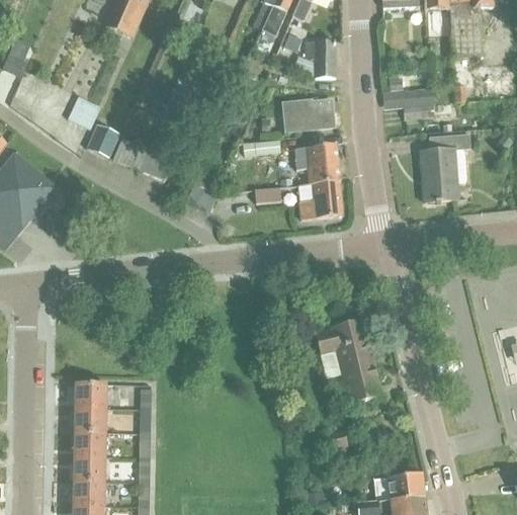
[(139,0),(115,0),(104,24),(132,37),(149,0),(139,0)]
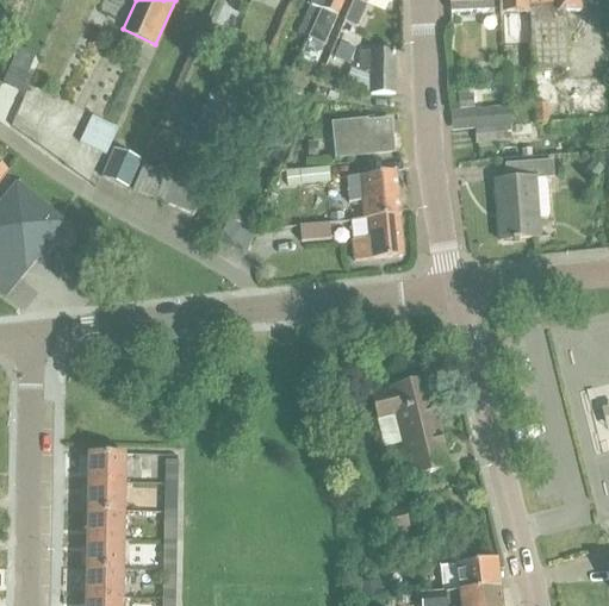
[(323,0),(321,8),(308,37),(324,44),(343,0),(323,0)]
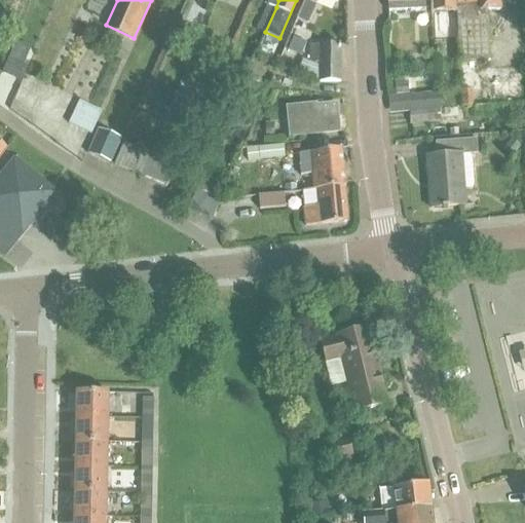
[(304,0),(297,19),(307,23),(317,0),(337,0),(304,0)]
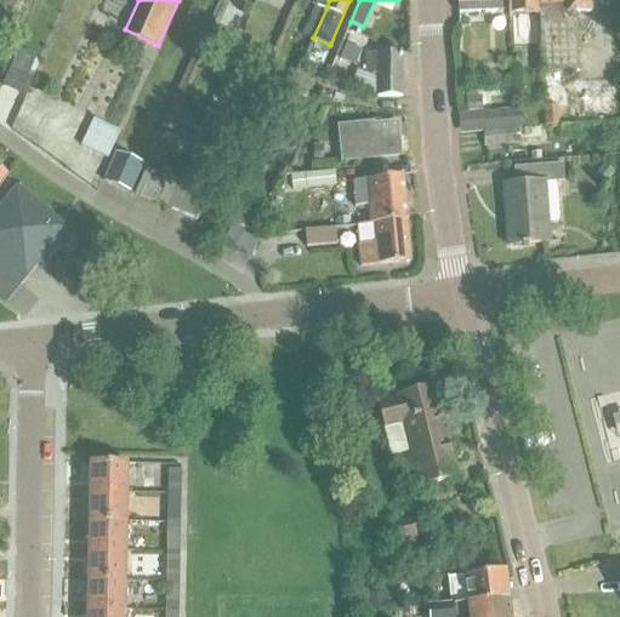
[(495,9),(495,0),(458,0),(459,10),(495,9)]
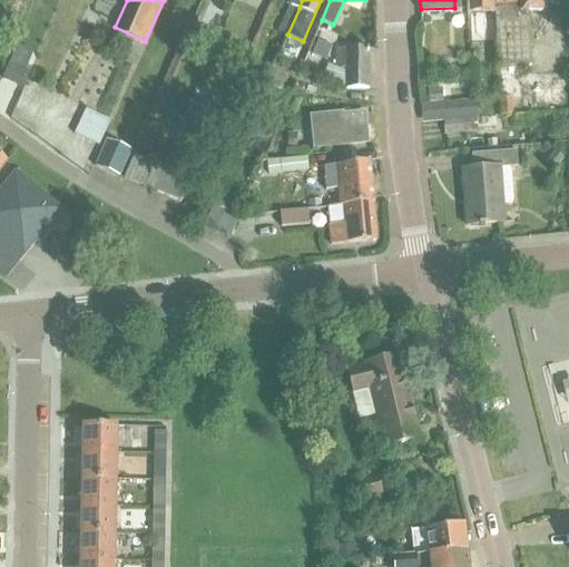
[(466,0),(466,8),(467,12),(469,12),(470,41),(496,40),(494,25),(493,0),(466,0)]
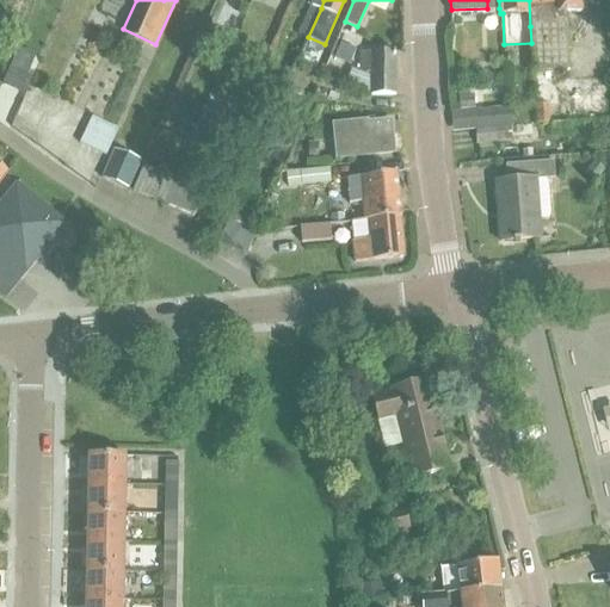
[(529,0),(530,26),(531,43),(533,72),(533,73),(570,69),(566,11),(581,10),(580,0),(529,0)]
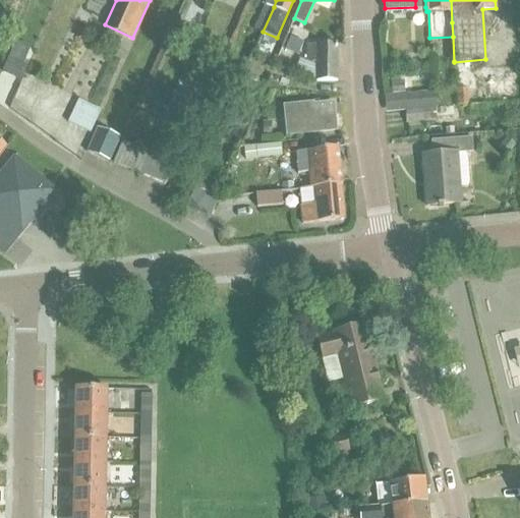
[(17,76),(31,44),(15,38),(2,70),(17,76)]
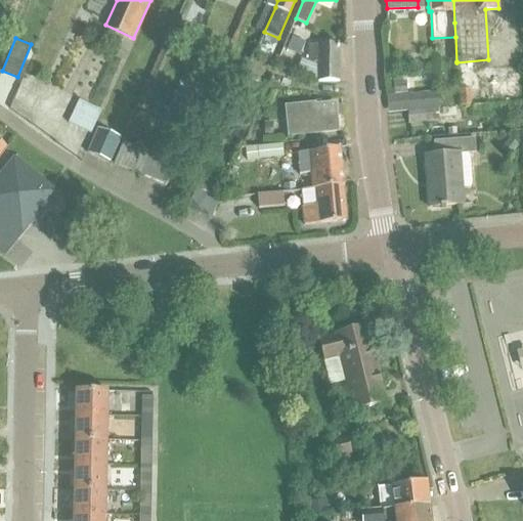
[(317,61),(317,80),(339,80),(338,42),(309,43),(309,61),(317,61)]
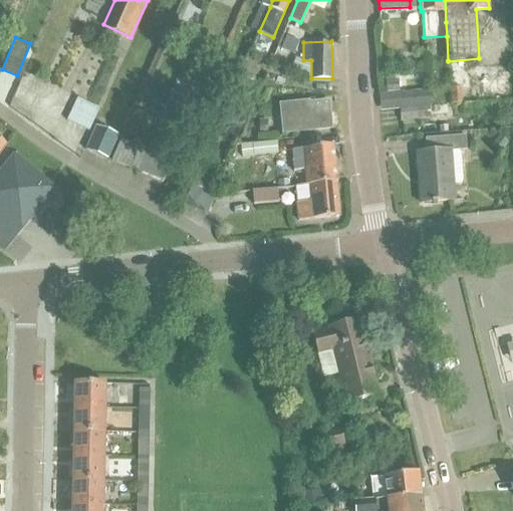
[(397,76),(385,77),(387,88),(398,87),(397,76)]
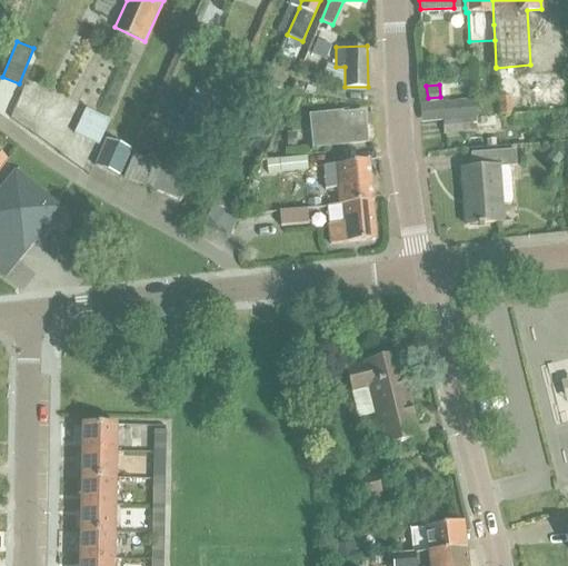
[(220,105),(192,92),(183,115),(211,127),(220,105)]
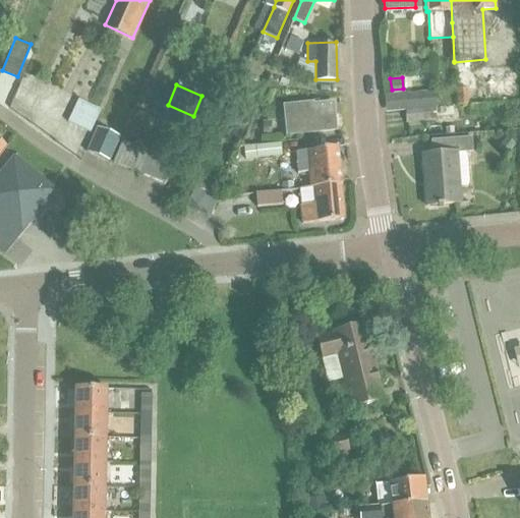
[(468,103),(466,87),(457,88),(458,104),(468,103)]
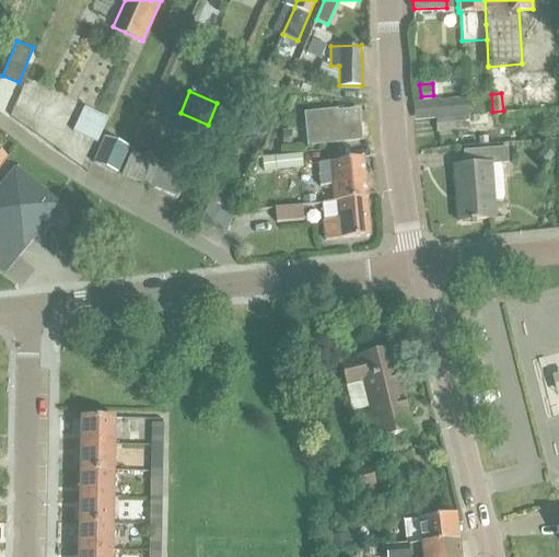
[(467,112),(466,100),(434,102),(435,115),(467,112)]
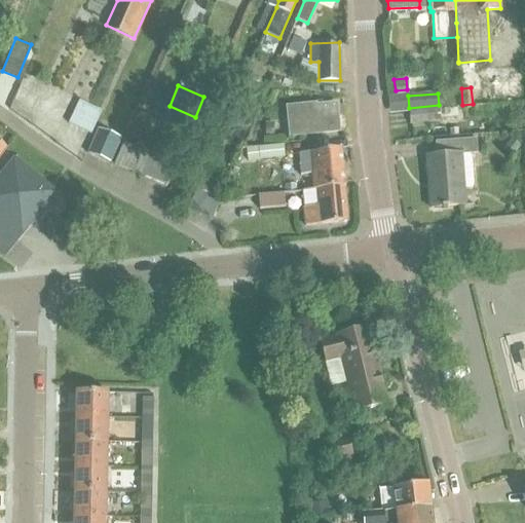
[(91,131),(102,108),(79,98),(69,120),(91,131)]
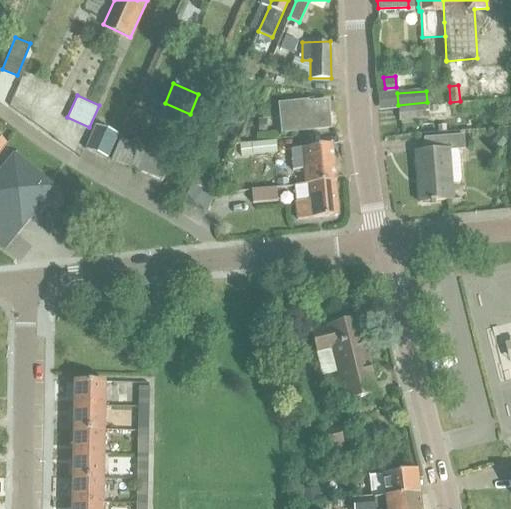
[(306,100),(279,103),(282,132),(329,128),(327,100),(307,102),(306,100)]
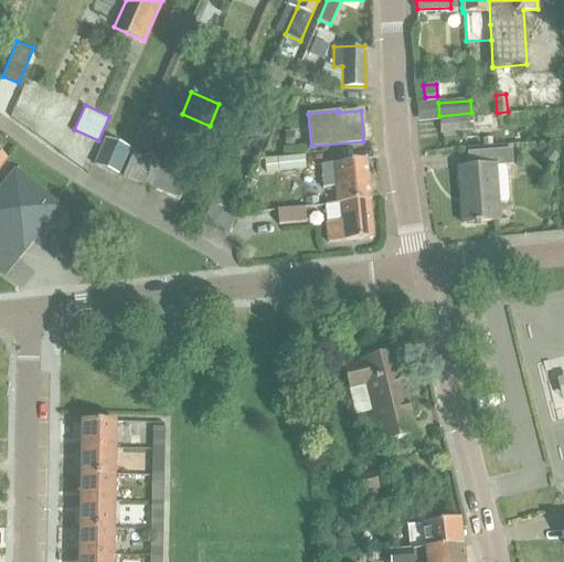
[(471,115),(439,117),(440,130),(472,127),(472,124),(471,115)]
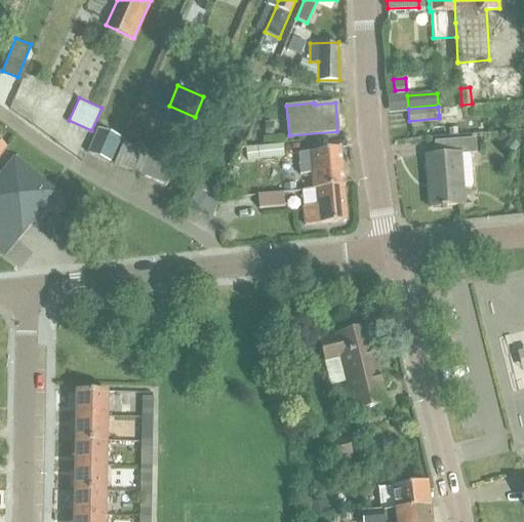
[(273,122),(265,122),(265,135),(274,134),(273,122)]
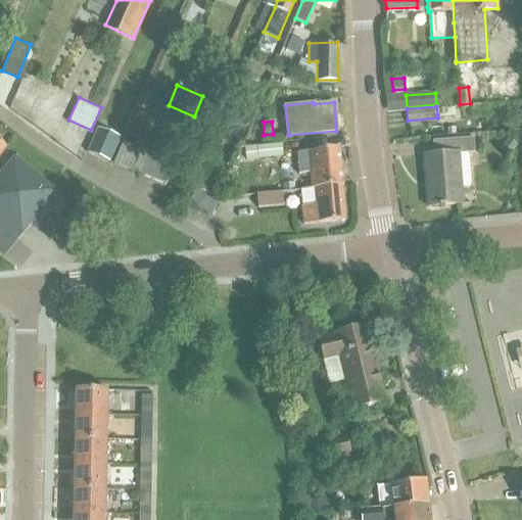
[(109,158),(120,133),(99,124),(88,149),(109,158)]
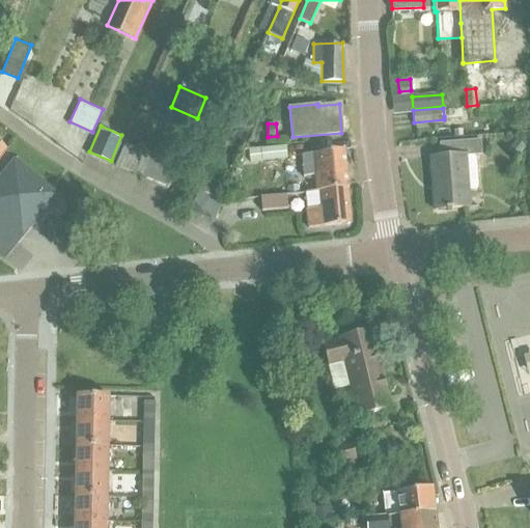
[(440,155),(430,156),(435,207),(469,205),(468,189),(477,189),(478,186),(476,156),(475,154),(481,153),(480,138),(439,141),(440,155)]
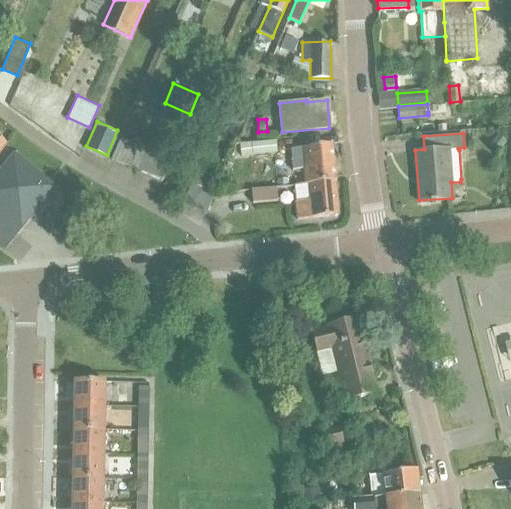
[(498,133),(492,140),(501,148),(507,141),(498,133)]
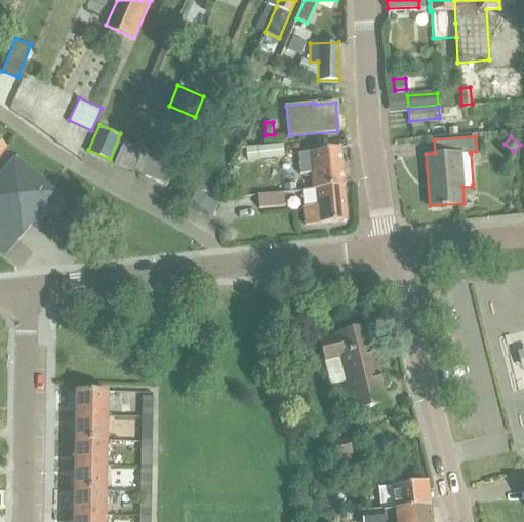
[(150,151),(124,141),(116,161),(140,172),(150,151)]
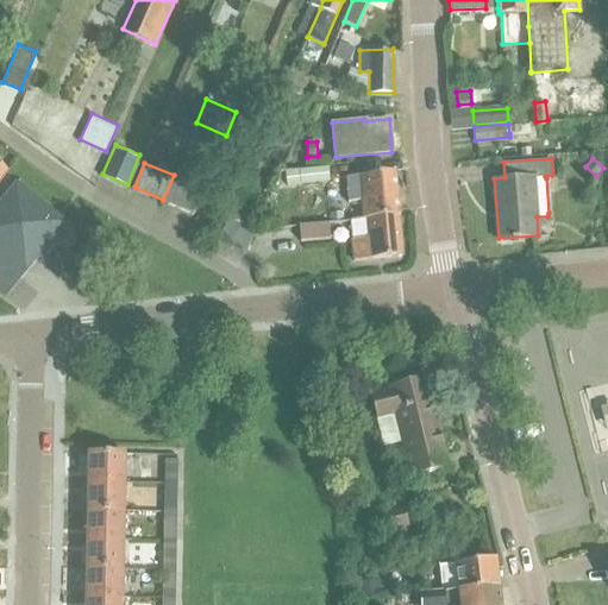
[(300,168),(286,169),(287,187),(301,186),(328,183),(327,165),(300,168)]
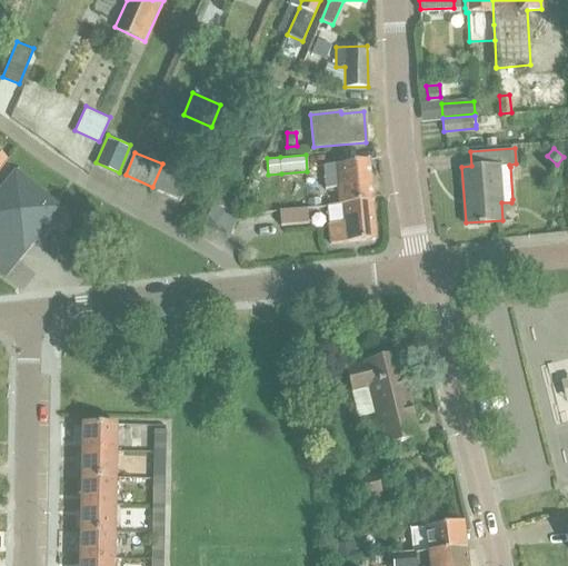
[(339,205),(372,200),(368,160),(324,165),(326,188),(337,187),(339,201),(339,205)]
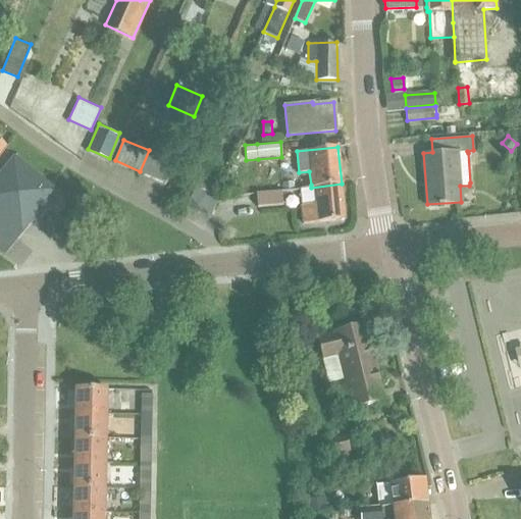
[(149,150),(140,171),(165,182),(174,161),(149,150)]
